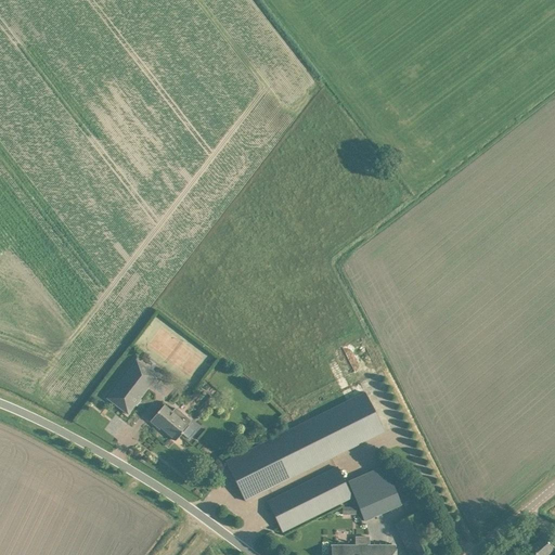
[(137,361),(107,399),(128,414),(157,376),(137,361)]
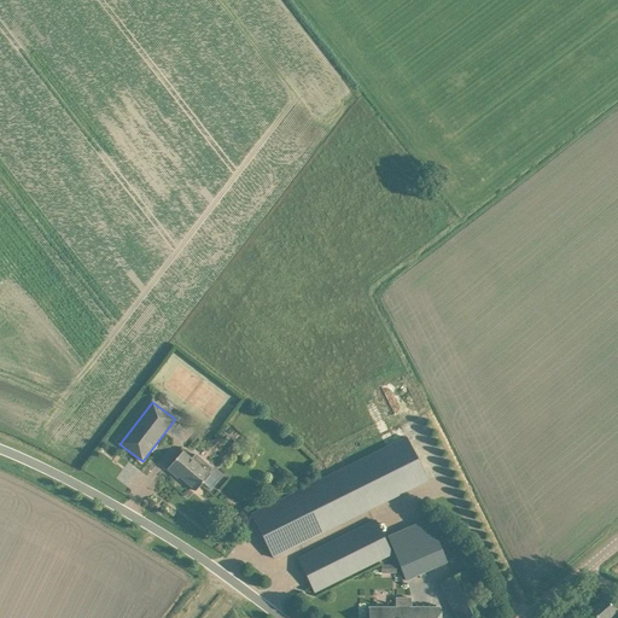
[(406,438),(348,466),(251,514),(273,558),(369,509),(427,482),(406,438)]
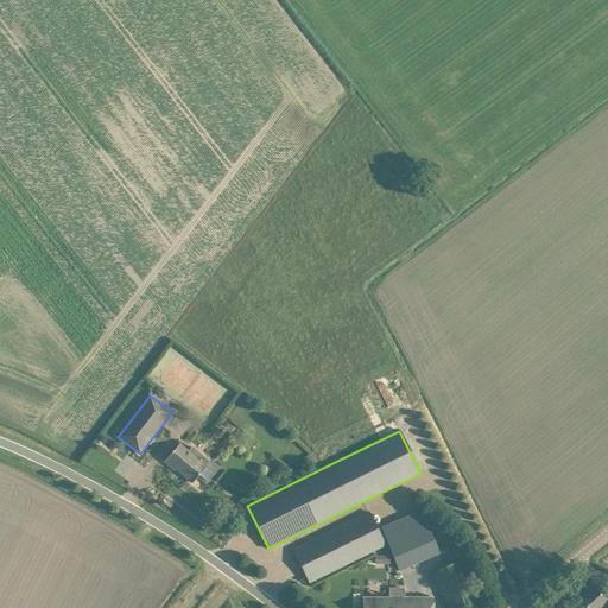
[(192,483),(200,474),(207,467),(206,466),(209,461),(192,447),(188,451),(179,443),(172,453),(164,461),(175,470),(176,469),(192,483)]
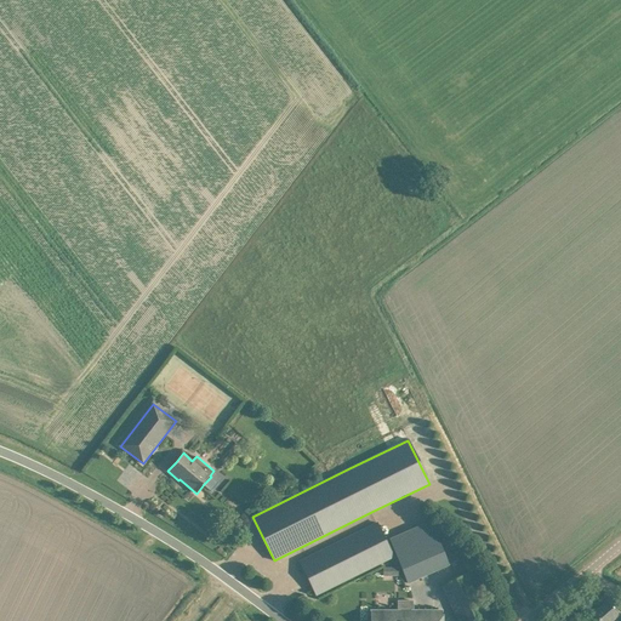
[(431,522),(389,540),(408,584),(449,565),(431,522)]
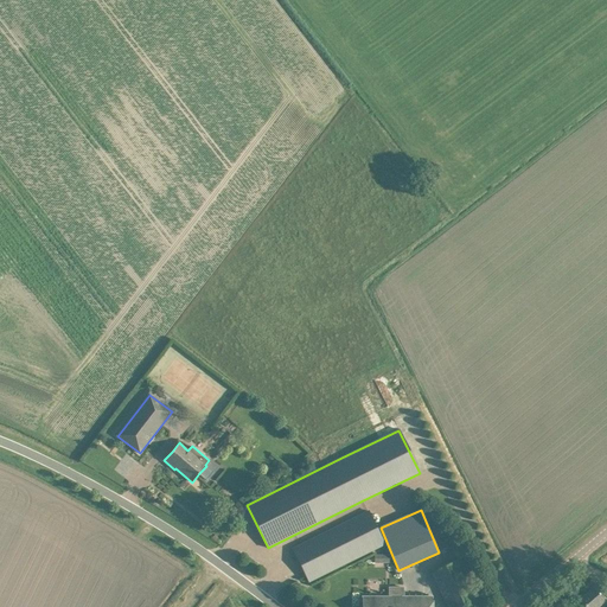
[(385,544),(369,511),(293,549),(308,582),(385,544)]
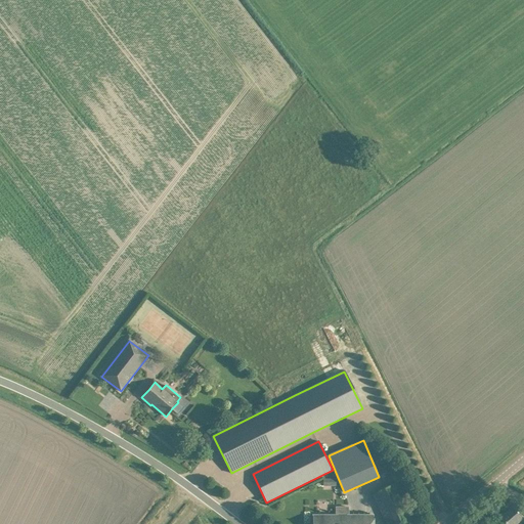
[(373,493),(384,518),(386,523),(394,523),(411,517),(396,483),(373,493)]
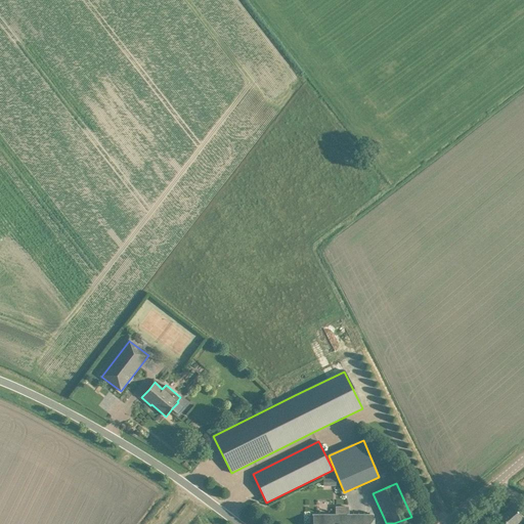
[(348,516),(348,510),(348,507),(336,507),(336,510),(336,515),(312,515),(312,523),(373,523),(373,516),(348,516)]
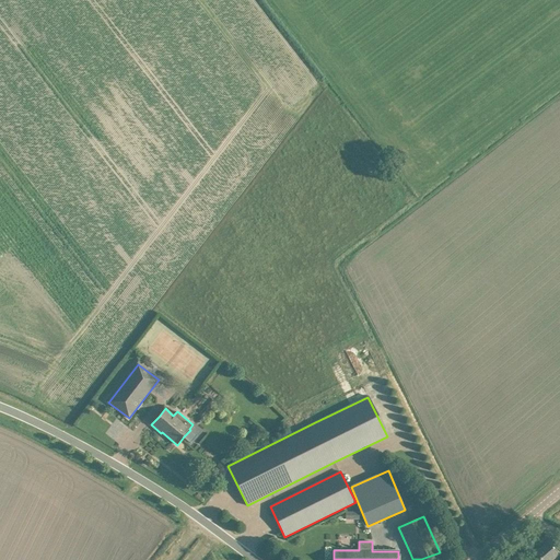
[(559,559),(559,551),(559,552),(550,543),(537,553),(541,559),(559,559)]
